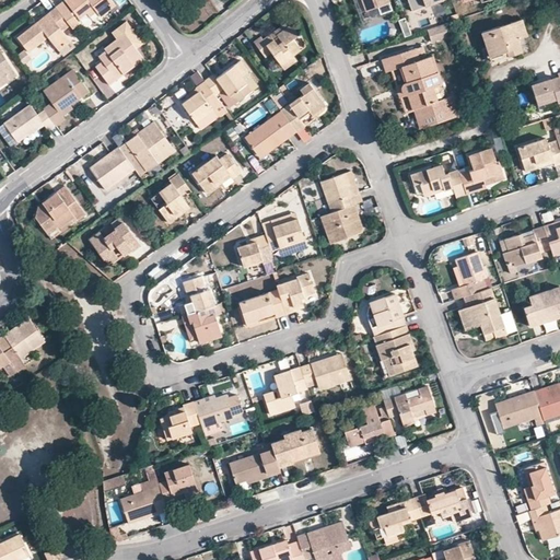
[(69,25),(76,21),(59,0),(54,4),(67,23),(69,25)]
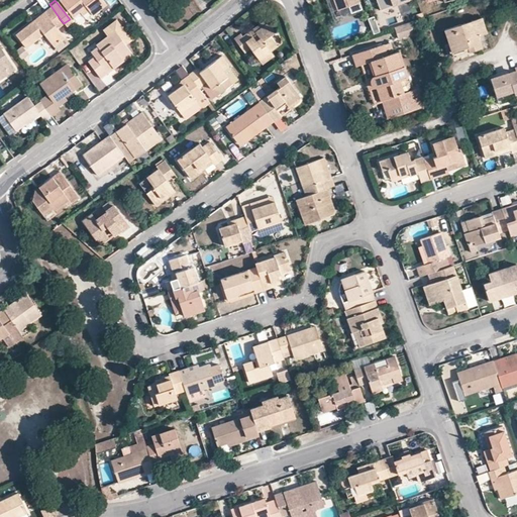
[(91,11),(104,1),(103,0),(59,0),(70,14),(78,7),(80,11),(87,6),(91,11)]
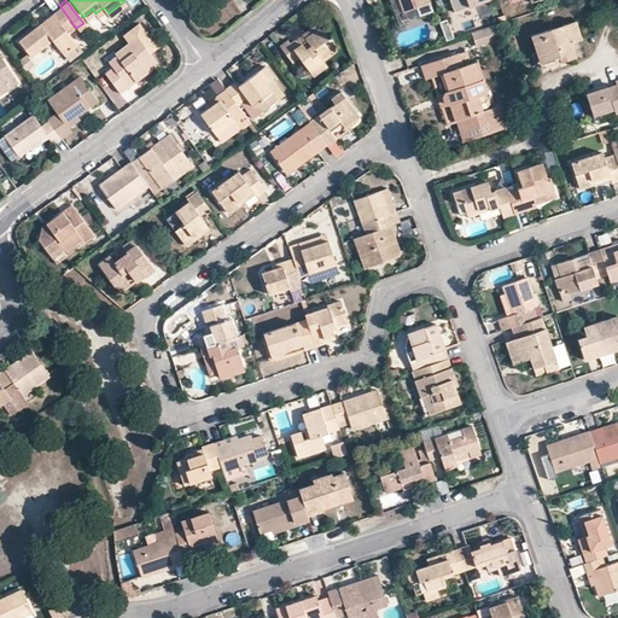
[(417,6),(429,1),(427,0),(400,0),(403,11),(417,6)]
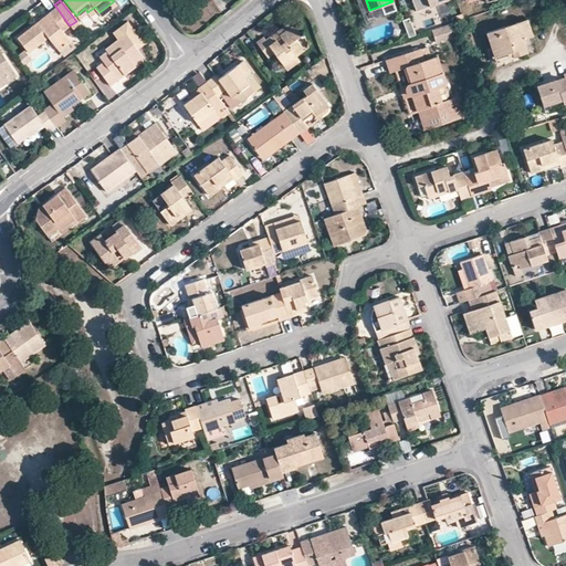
[(402,0),(397,0),(405,25),(411,23),(406,9),(402,0)]
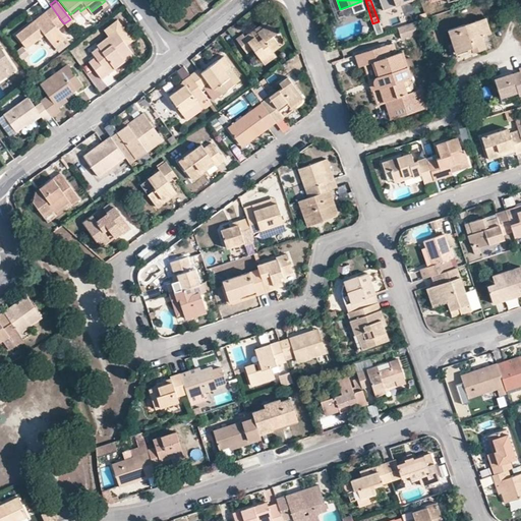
[(407,0),(379,0),(383,9),(407,0)]
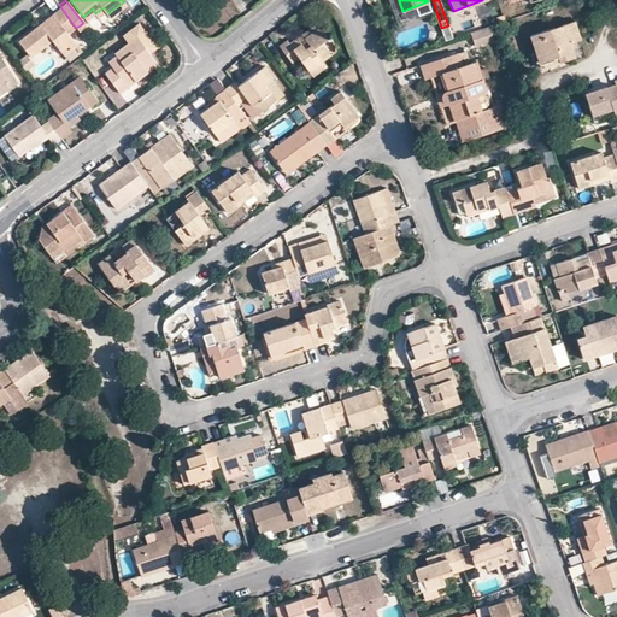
[(416,6),(418,15),(430,10),(428,1),(416,6)]
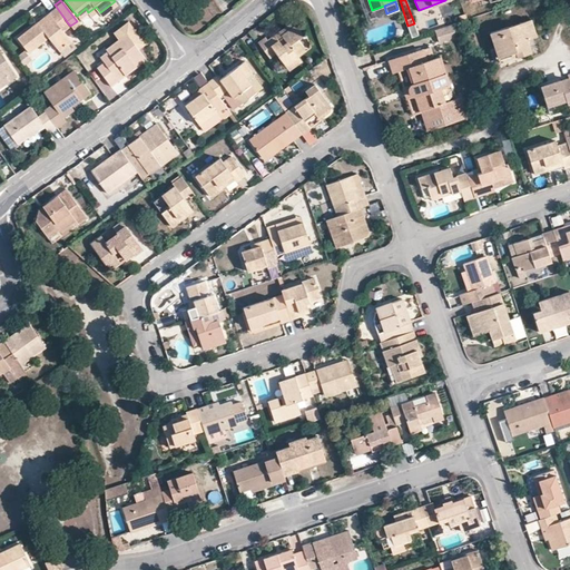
[(27,50),(47,35),(57,47),(69,38),(62,28),(68,23),(55,5),(53,5),(47,10),(49,13),(37,22),(35,19),(15,36),(27,50)]
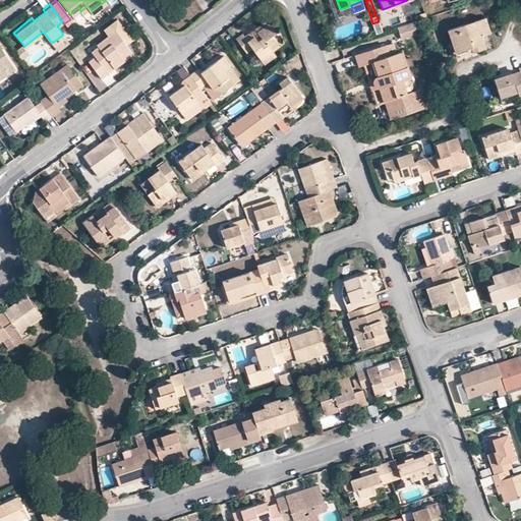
[(404,13),(402,5),(386,10),(388,17),(404,13)]
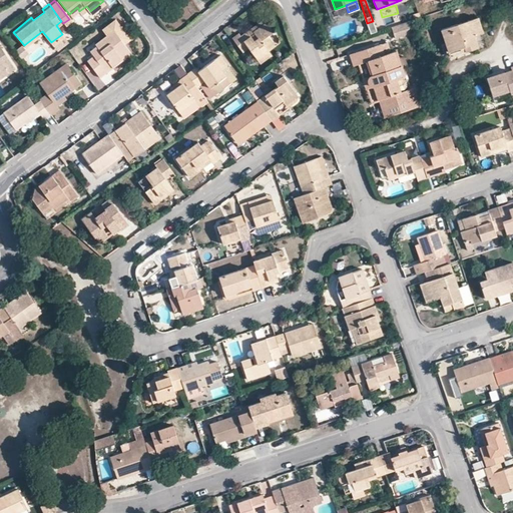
[(374,6),(368,8),(373,21),(376,31),(382,29),(379,20),(374,6)]
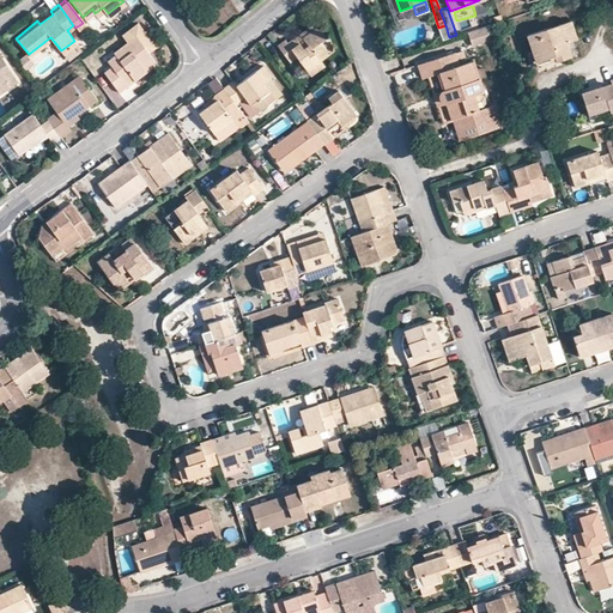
[(37,20),(40,24),(53,14),(50,11),(37,20)]
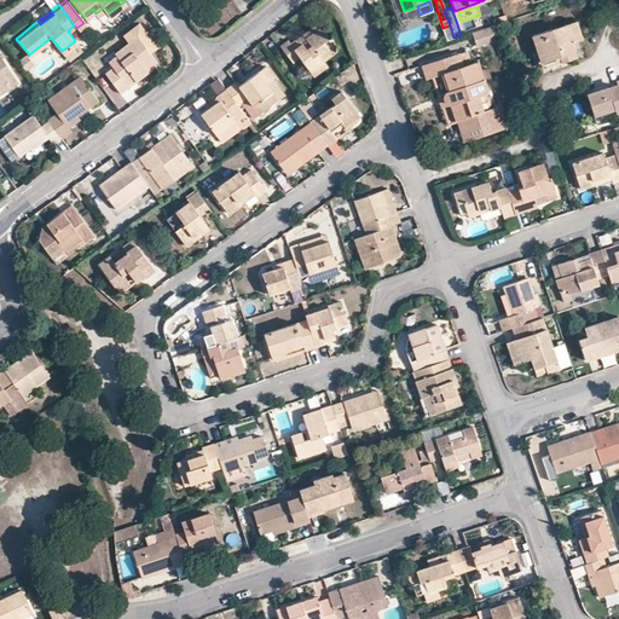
[(319,24),(317,21),(298,36),(300,40),(319,24)]
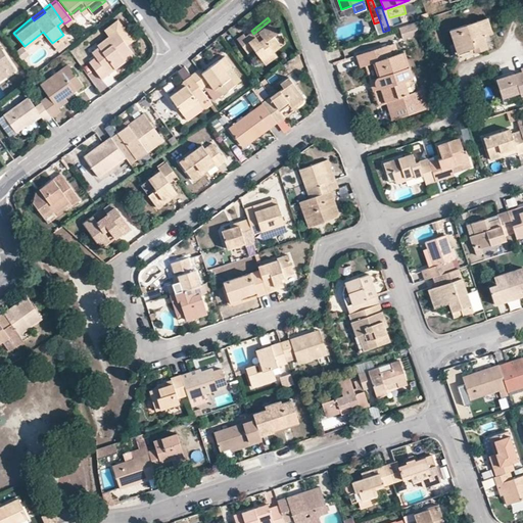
[(486,26),(483,17),(463,24),(465,33),(486,26)]
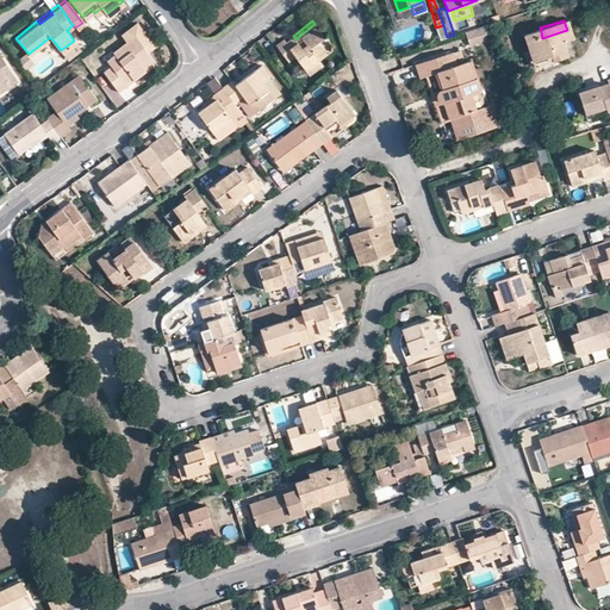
[(487,23),(464,31),(470,47),(493,38),(487,23)]
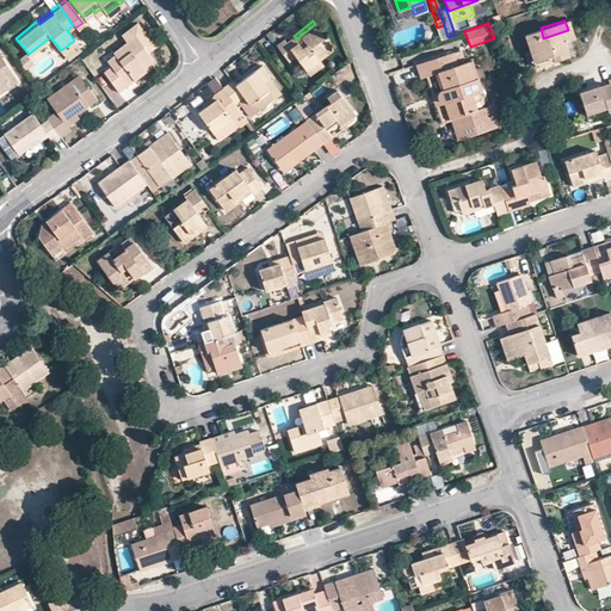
[(323,36),(315,24),(296,39),(294,36),(285,42),(284,38),(276,44),(289,61),(296,55),(312,76),(325,66),(319,59),(315,54),(325,48),(319,39),(323,36)]
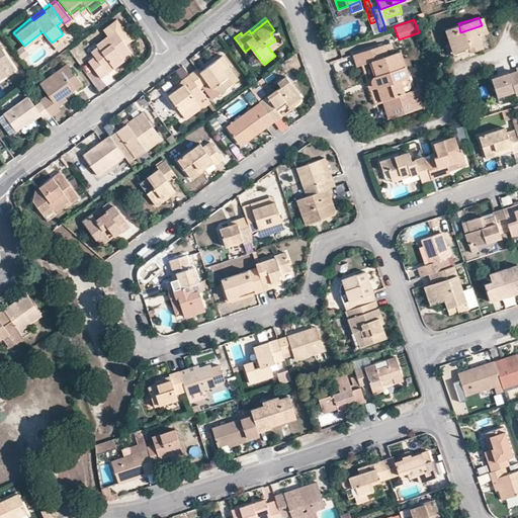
[(444,28),(453,56),(481,47),(482,49),(488,47),(482,25),(460,32),(458,23),(444,28)]
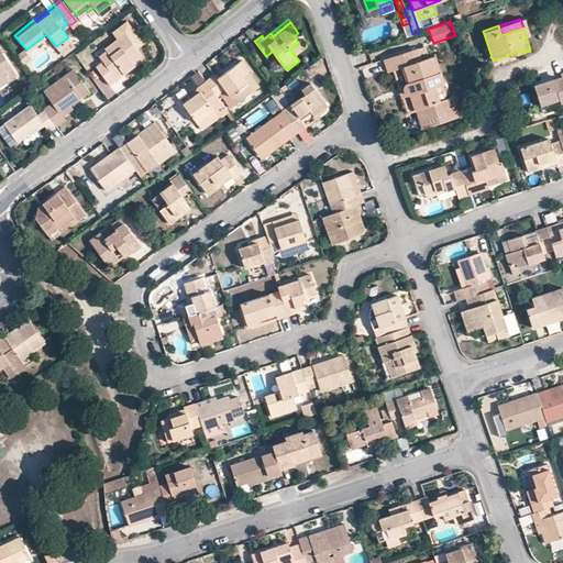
[(121,72),(132,64),(129,58),(139,51),(124,32),(103,48),(106,51),(108,55),(100,61),(95,66),(107,83),(114,77),(111,72),(117,66),(121,72)]
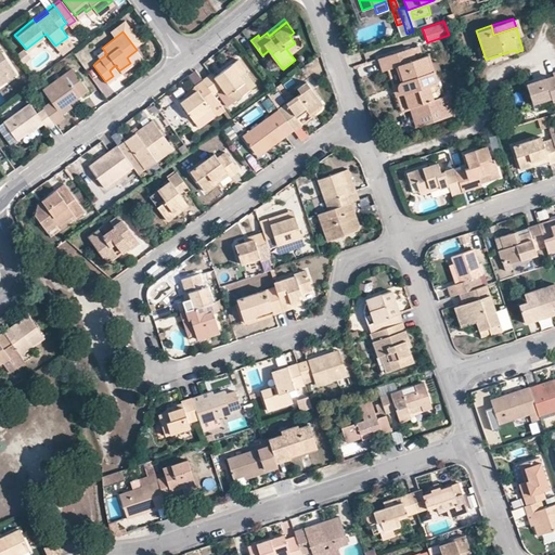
[(286,49),(289,53),(297,48),(295,43),(286,49)]
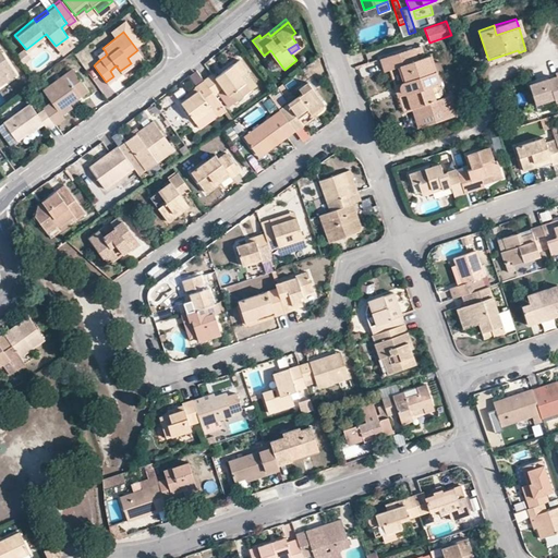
[(411,108),(434,100),(428,85),(437,82),(428,56),(415,59),(412,47),(379,58),(384,70),(396,65),(401,82),(400,86),(400,88),(403,92),(405,93),(411,108)]
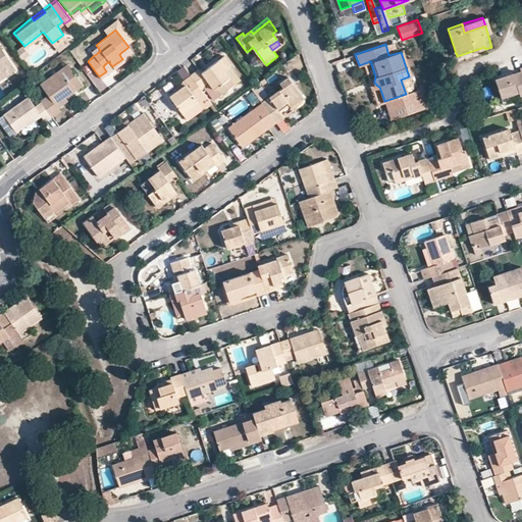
[(0,72),(13,62),(0,45),(0,72)]
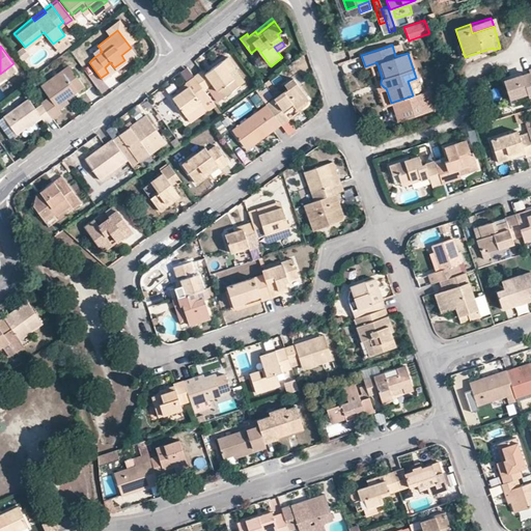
[(23,60),(30,56),(25,48),(18,52),(23,60)]
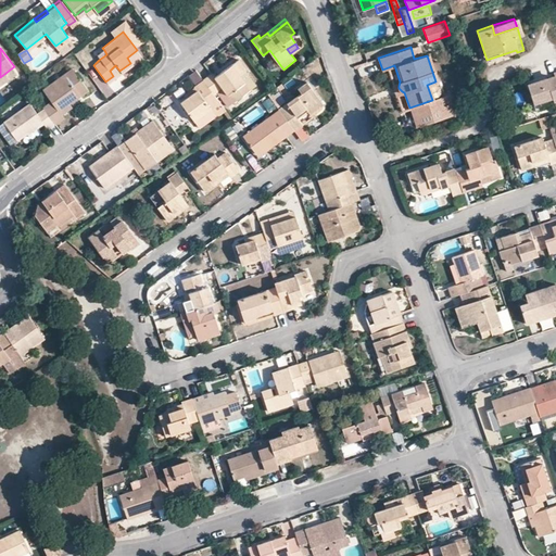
[(106,54),(104,50),(96,55),(99,60),(106,54)]
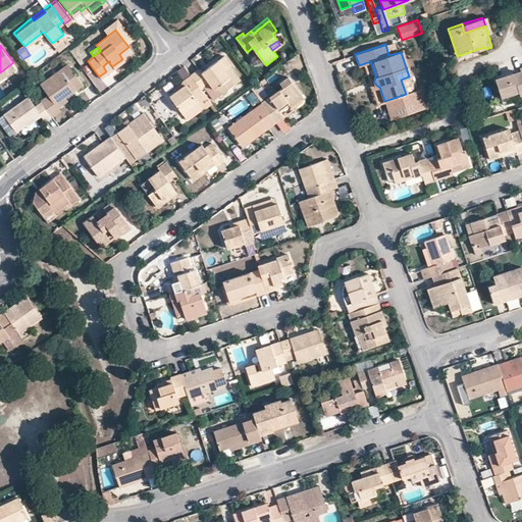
[(119,54),(122,59),(132,52),(128,47),(119,54)]
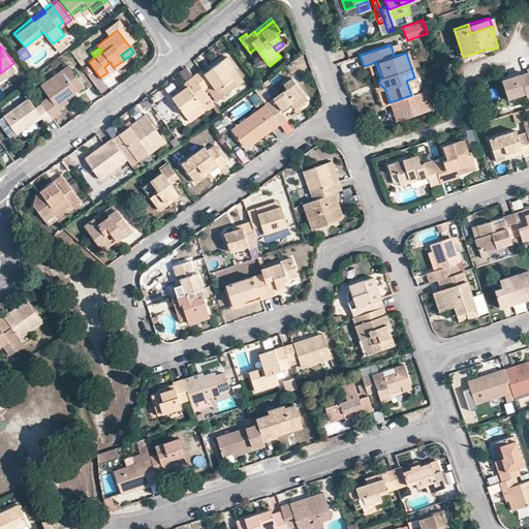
[(210,68),(213,73),(207,78),(204,72),(201,69),(192,75),(203,88),(206,86),(217,100),(238,85),(227,71),(232,67),(234,66),(226,57),(210,68)]
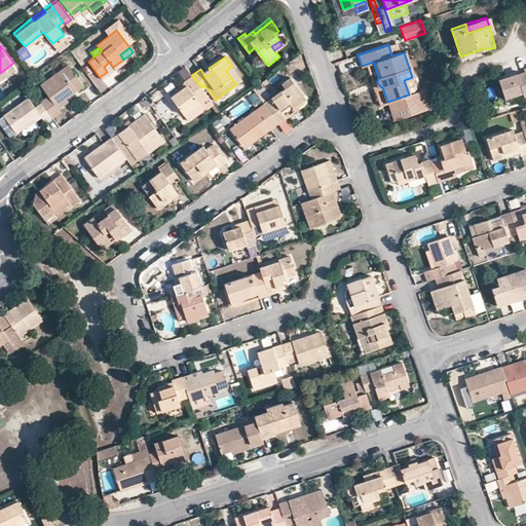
[(109,62),(104,67),(107,72),(113,67),(109,62)]
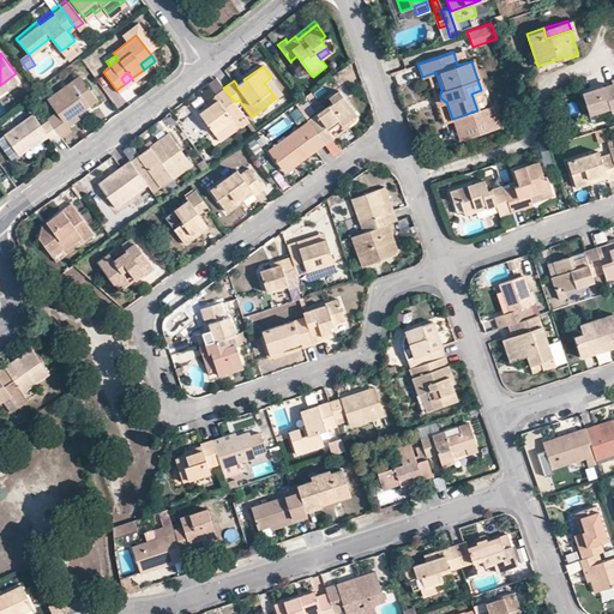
[(61,120),(72,113),(85,103),(67,78),(43,96),(53,109),(44,115),(58,134),(67,128),(65,124),(61,120)]
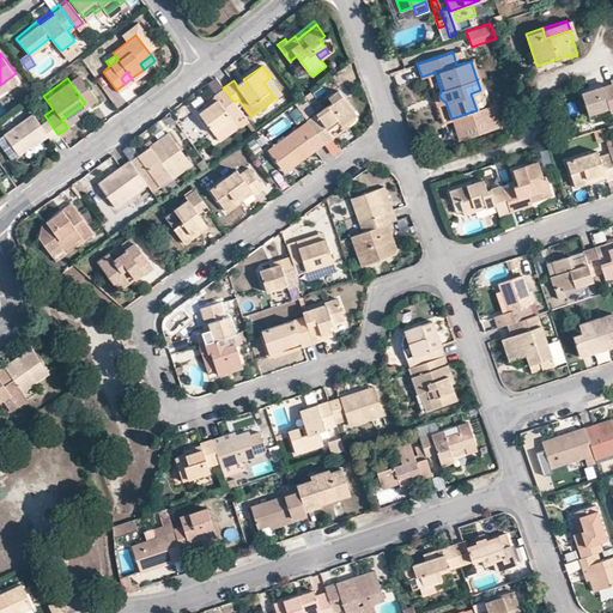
[(275,98),(281,93),(269,78),(263,83),(275,98)]
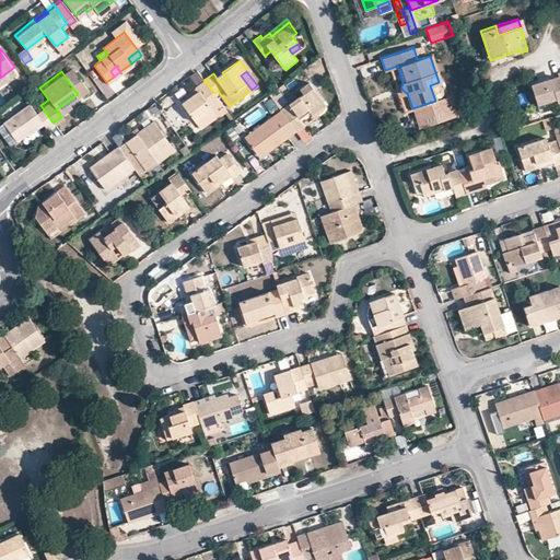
[(559,71),(557,73),(558,79),(550,81),(549,78),(537,82),(538,89),(533,90),(536,103),(556,96),(558,101),(559,100),(559,71)]
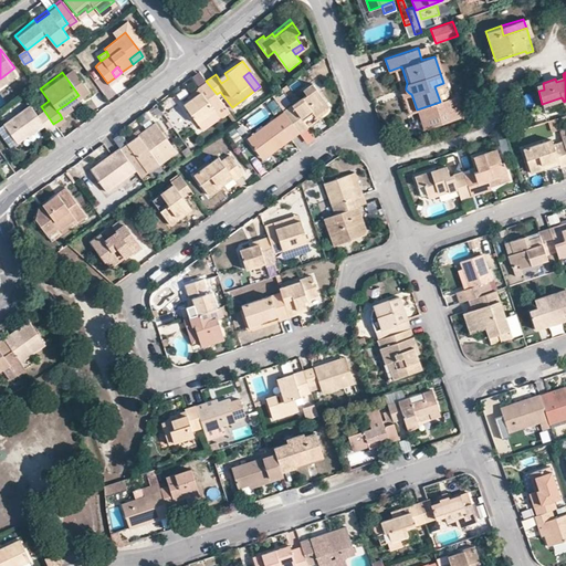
[(228,79),(224,73),(218,77),(221,83),(228,79)]
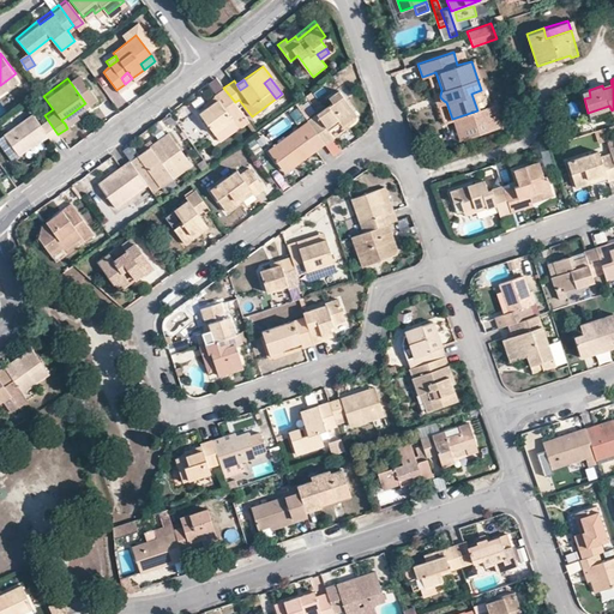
[(198,113),(215,133),(232,119),(242,112),(235,102),(223,88),(214,96),(216,98),(198,113)]
